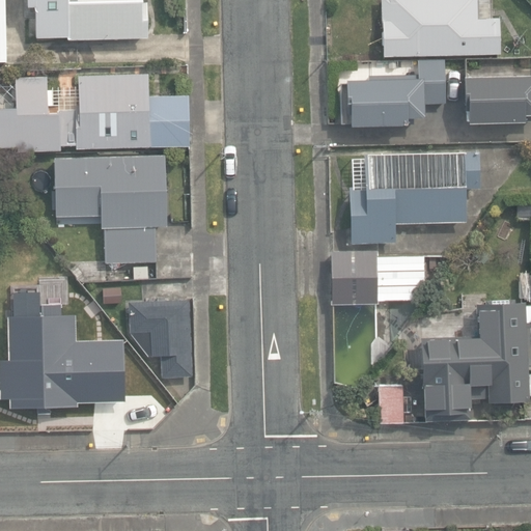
[(65,35),(65,39),(148,37),(147,3),(143,3),(143,0),(63,0),(64,6),(37,6),(37,35),(65,35)]
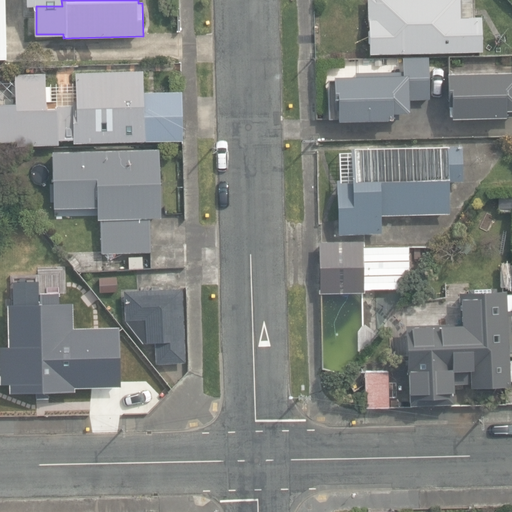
[(369,0),(370,19),(371,56),(446,53),(483,52),(482,17),(461,18),(460,0),(369,0)]
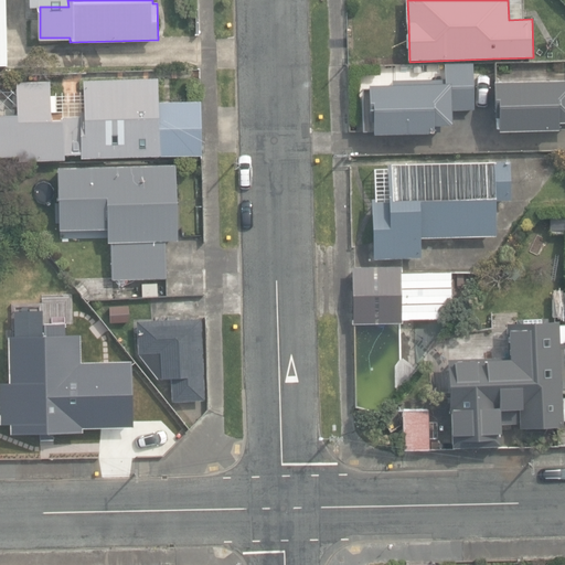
[(446,83),(369,84),(370,109),(373,109),(373,134),(434,132),(434,121),(451,121),(450,108),(475,108),(473,62),(445,62),(446,83)]
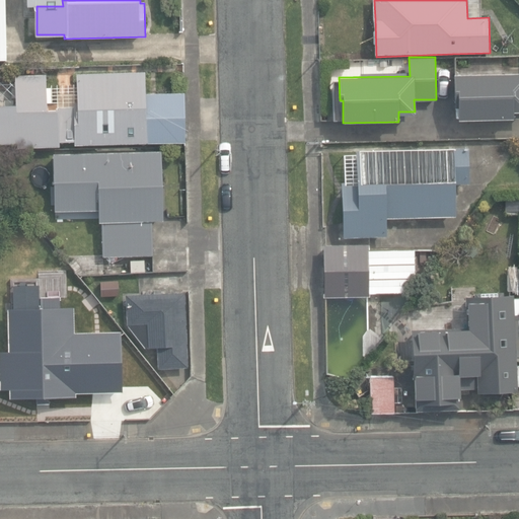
[(16,75),(18,147),(60,146),(60,143),(75,142),(75,145),(156,143),(154,97),(147,97),(146,72),(77,74),(77,93),(57,93),(58,108),(49,108),(49,102),(53,102),(52,87),(47,87),(47,74),(16,75)]
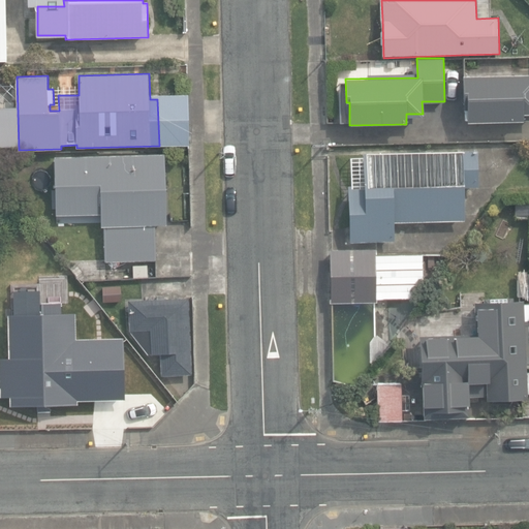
[(528,75),(464,76),(465,123),(528,121),(528,118),(528,115),(528,114),(528,75)]
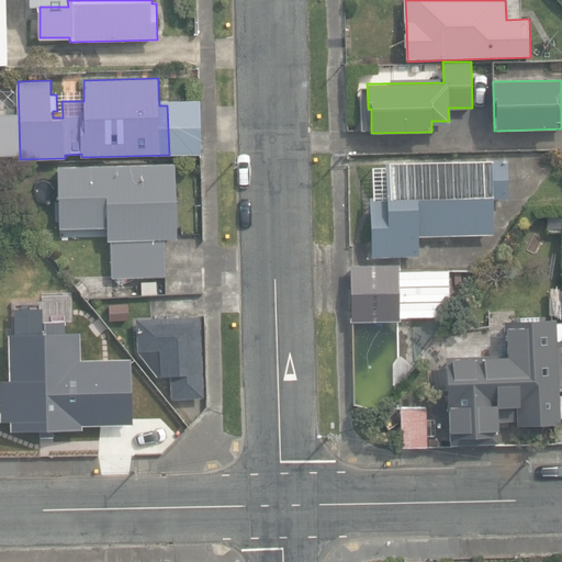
[(0,158),(18,158),(17,117),(0,117),(0,158)]
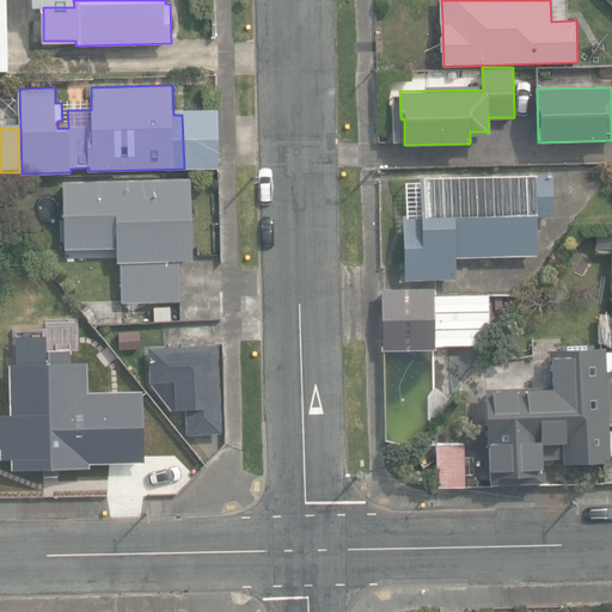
[(403,216),(404,280),(457,279),(457,257),(533,256),(538,255),(537,218),(554,218),(552,175),(533,175),(420,178),(421,216),(403,216)]
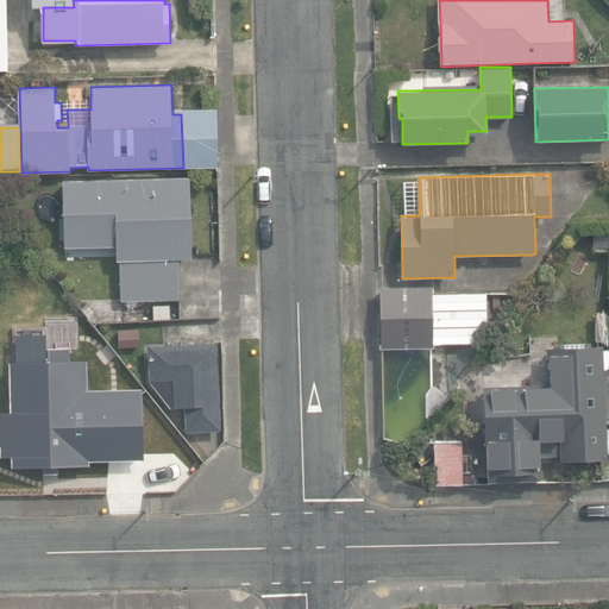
[(121,262),(121,301),(180,300),(179,259),(193,258),(190,179),(63,182),(64,248),(118,246),(118,262),(121,262)]
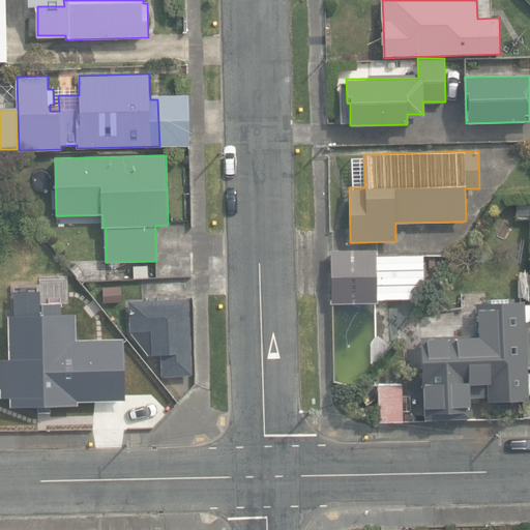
[(514,221),(529,219),(529,201),(514,202),(514,221)]
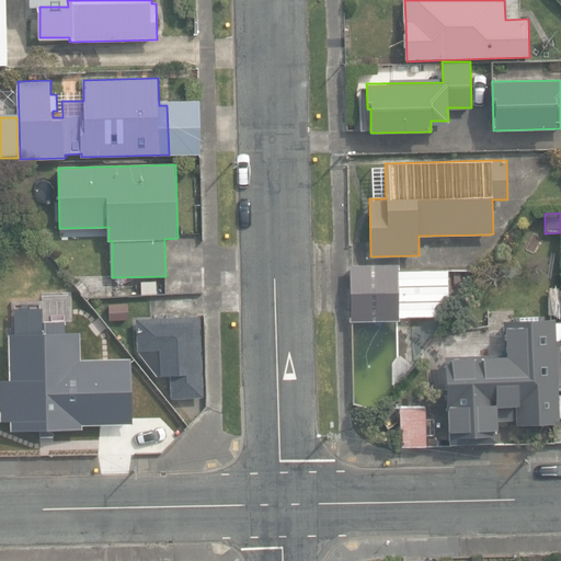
[(352,320),(400,320),(400,317),(442,317),(448,305),(449,270),(398,270),(398,265),(352,264),(352,320)]
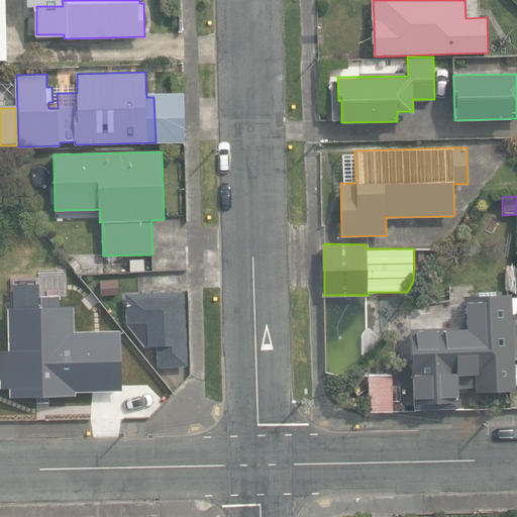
[(10,354),(10,363),(77,362),(75,273),(60,273),(60,264),(41,264),(41,273),(8,274),(9,316),(0,316),(0,342),(0,354),(10,354)]
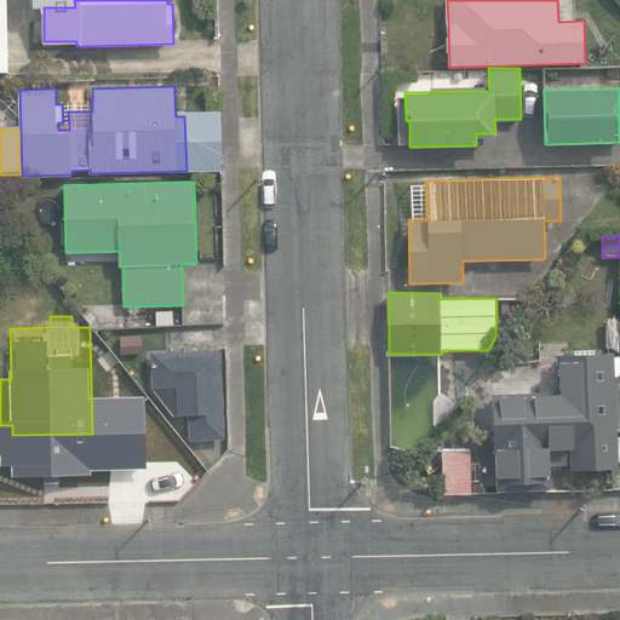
[(607,349),(619,348),(619,321),(606,322),(607,349)]
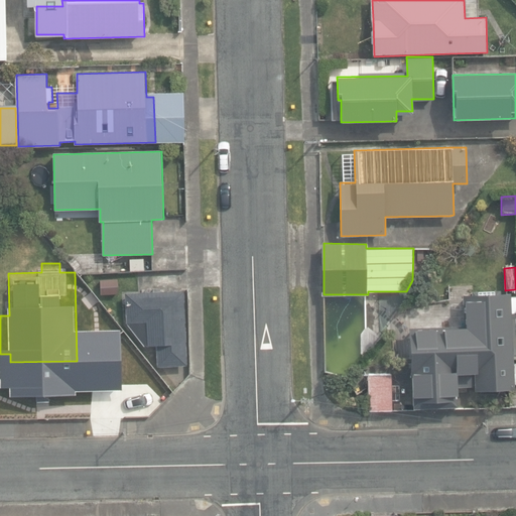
[(101,280),(102,294),(119,293),(118,279),(101,280)]
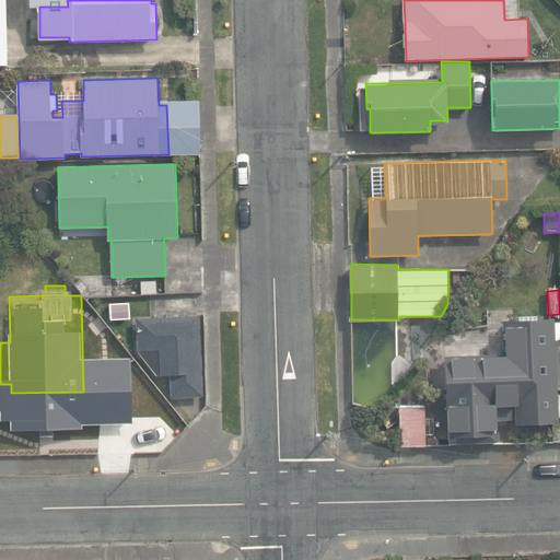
[(170,374),(171,397),(203,396),(200,315),(136,317),(138,350),(156,375),(170,374)]
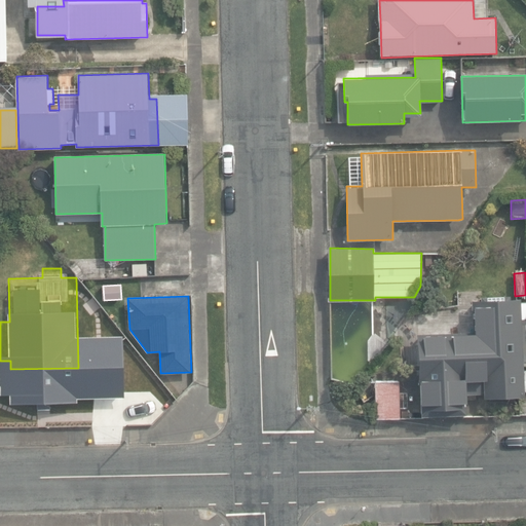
[(522,396),(518,299),(473,301),(473,308),(471,308),(471,334),(416,335),(419,416),(463,415),(462,380),(481,379),(482,397),(522,396)]
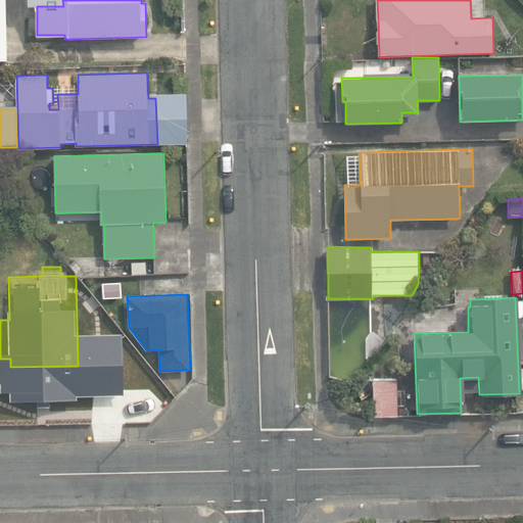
[(0,378),(0,424),(18,424),(16,377),(0,378)]
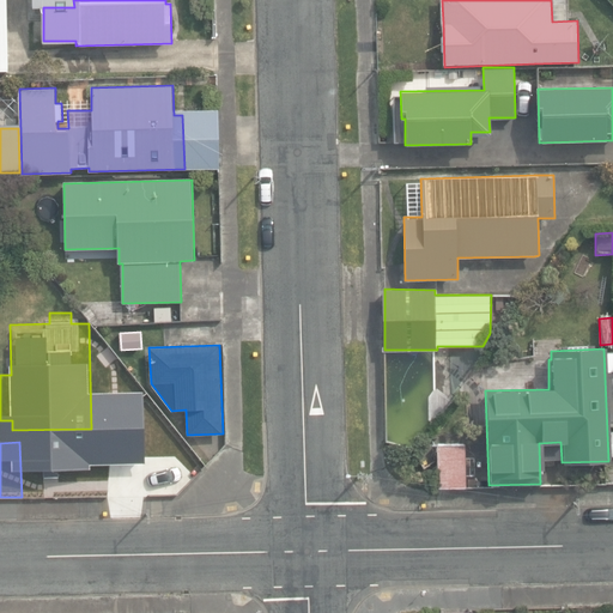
[(438,445),(439,489),(467,487),(465,444),(438,445)]
